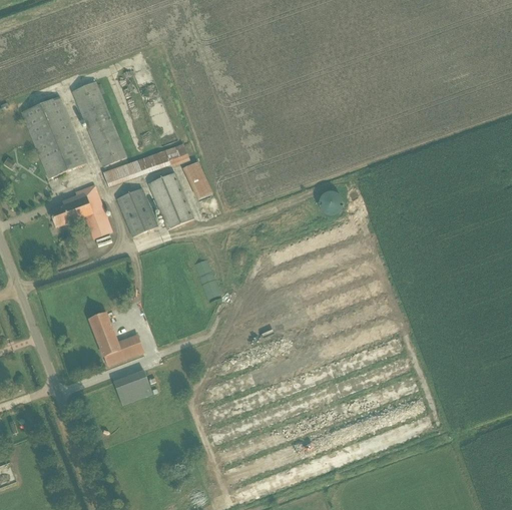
[(95,81),(71,91),(102,166),(127,156),(100,92),(104,91),(99,81),(96,82),(95,81)]
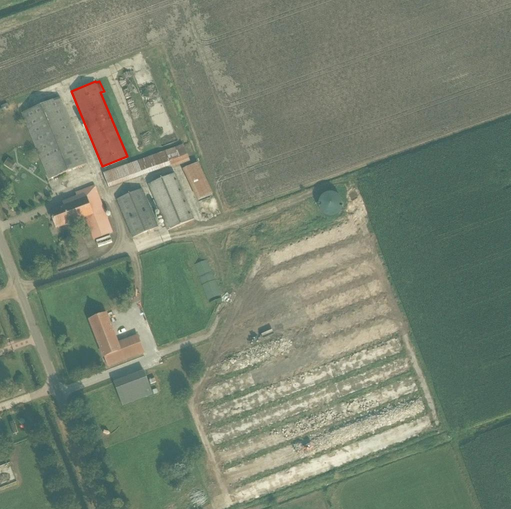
[(48,177),(86,162),(59,95),(21,111),(48,177)]
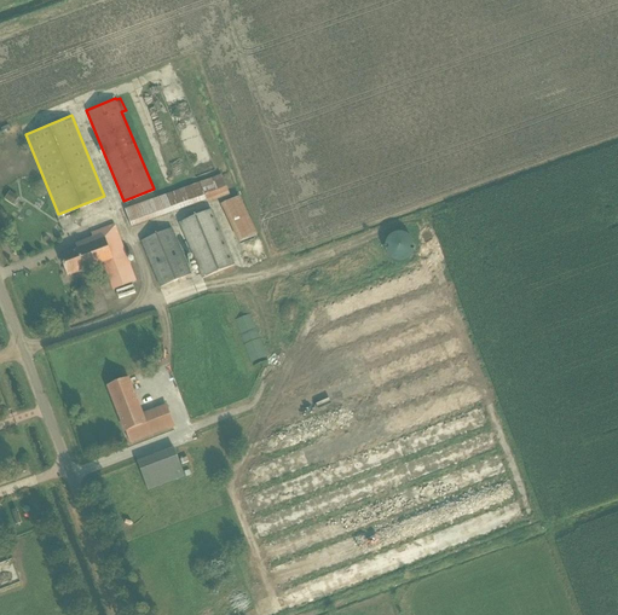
[(125,203),(130,219),(229,189),(224,173),(125,203)]
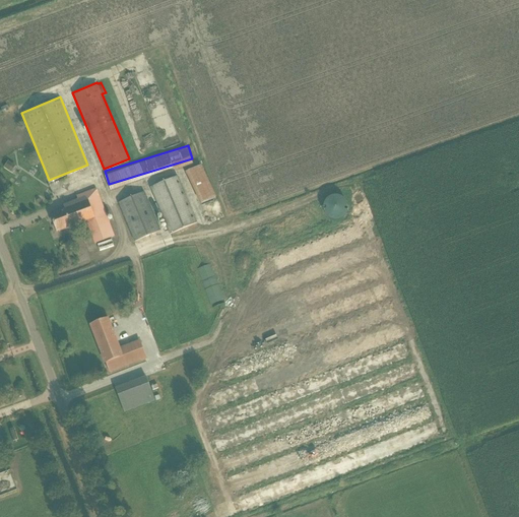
[(7,156),(3,164),(11,169),(15,163),(7,156)]
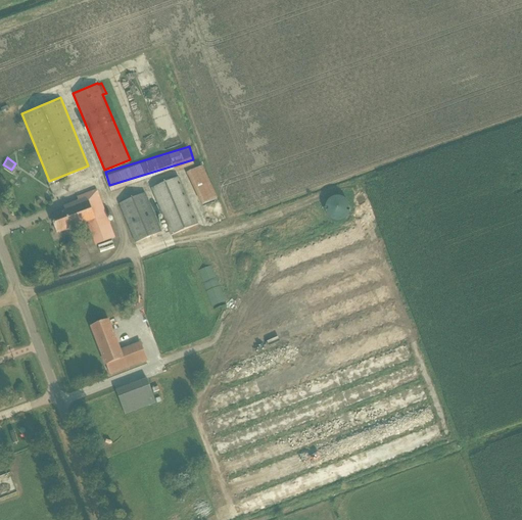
[(205,162),(188,169),(200,202),(217,196),(205,162)]
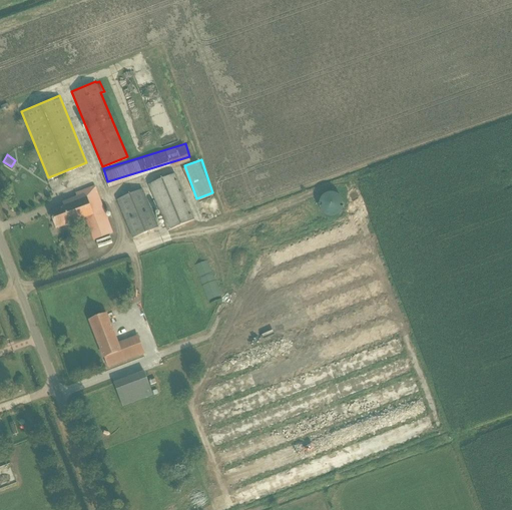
[(166,228),(193,217),(174,171),(147,183),(166,228)]
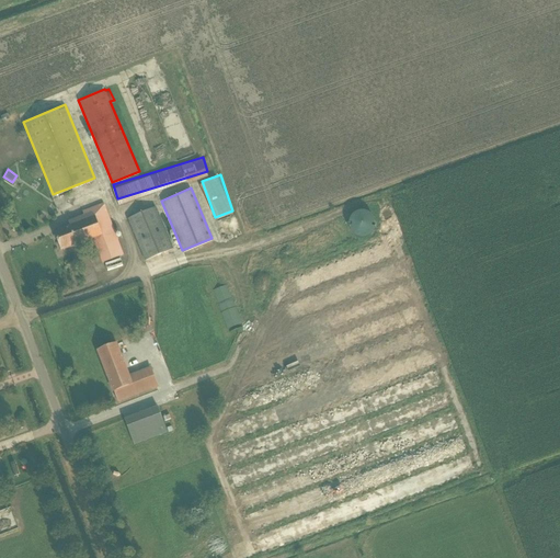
[(60,248),(92,236),(102,261),(123,252),(103,201),(81,209),(83,214),(68,219),(69,224),(53,229),(60,248)]
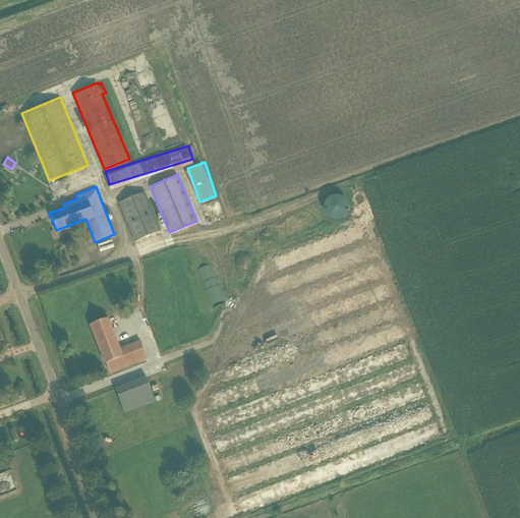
[(161,229),(143,189),(117,202),(133,240),(161,229)]
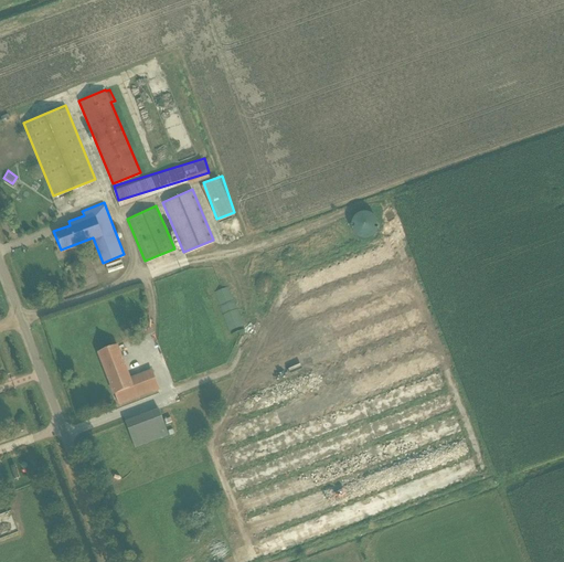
[(378,235),(379,229),(379,223),(375,220),(368,214),(360,215),(354,223),(353,233),(362,241),(372,240),(378,235)]
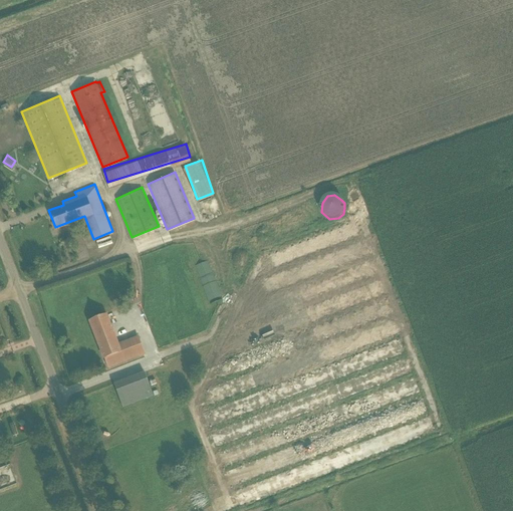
[(196,262),(206,301),(220,297),(210,258),(196,262)]
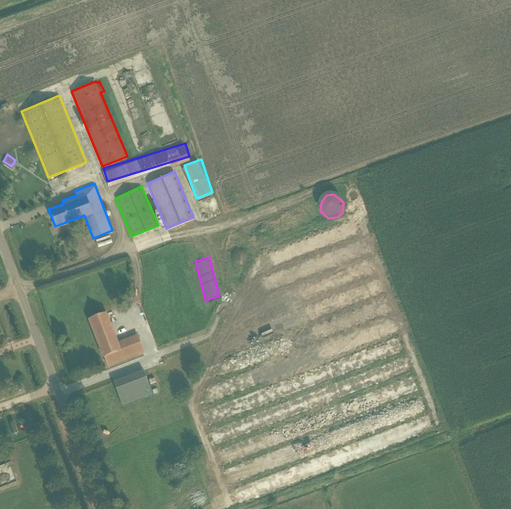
[(107,310),(98,314),(88,317),(103,355),(107,364),(142,350),(136,334),(118,340),(107,310)]
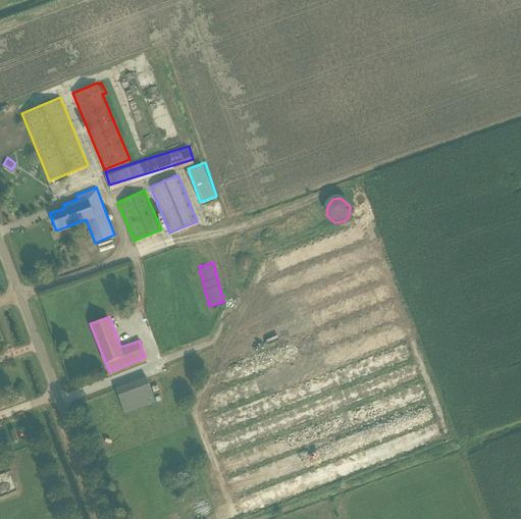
[(146,376),(114,387),(122,412),(154,400),(146,376)]
